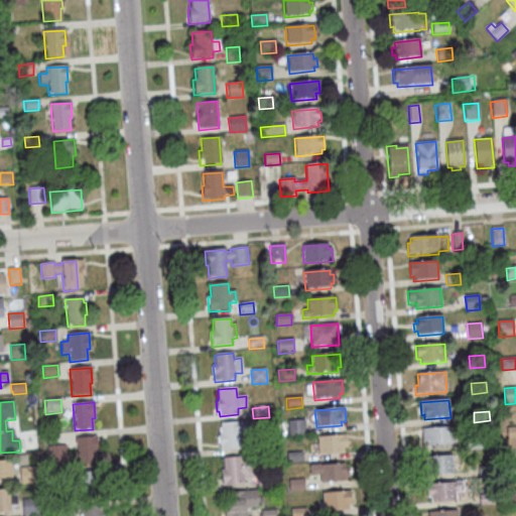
[(287,422),(304,420),(305,436),(288,437),(287,422)]
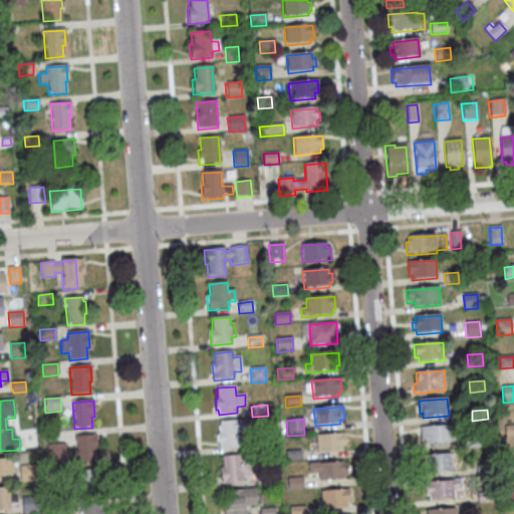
[(253,420),(254,432),(238,434),(239,448),(219,450),(217,435),(220,434),(219,423),(253,420)]
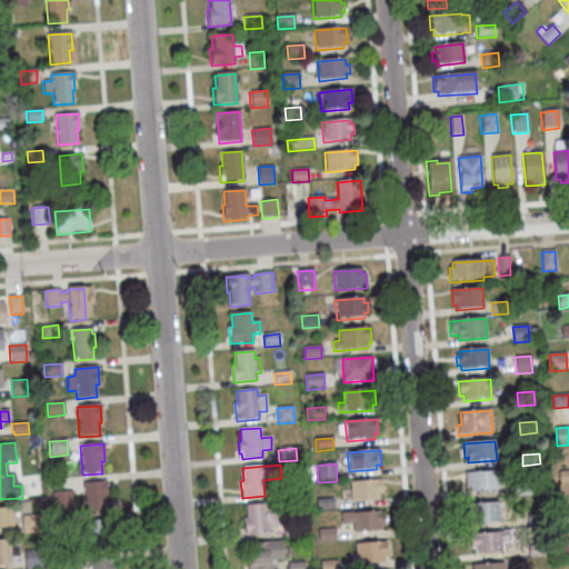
[(497,471),(499,491),(470,493),(470,488),(467,489),(466,473),(497,471)]
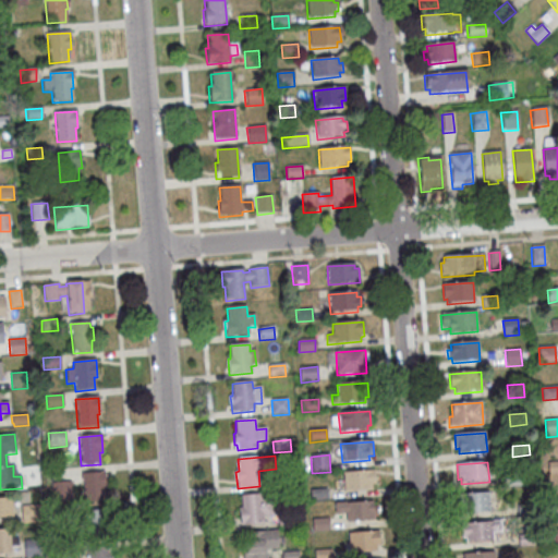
[(557,462),(557,474),(549,475),(548,463),(557,462)]
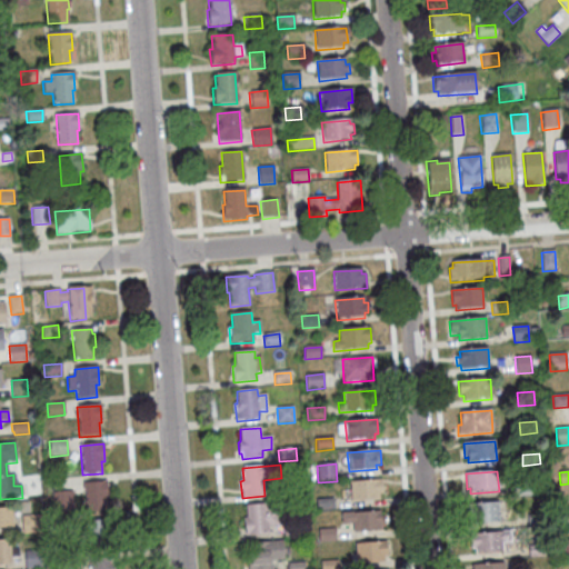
[(381,480),(382,495),(379,496),(379,500),(351,502),(349,483),(381,480)]
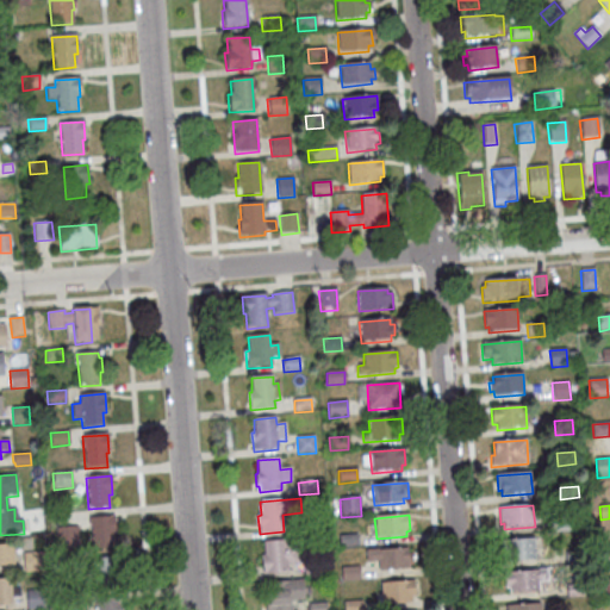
[(113,536),(113,549),(92,552),(89,518),(114,517),(116,535),(113,536)]
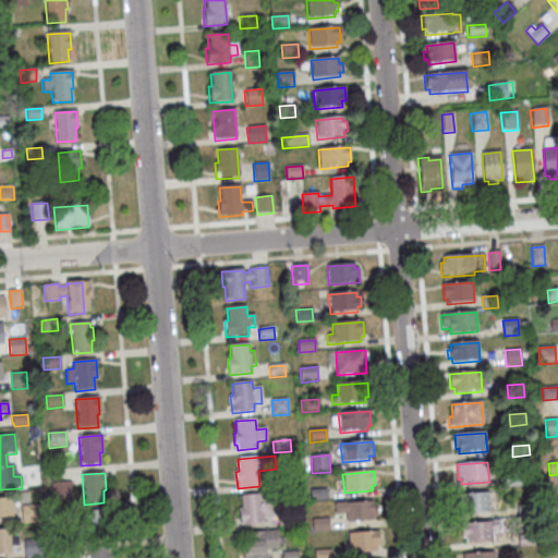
[(276,477),(293,476),(293,488),(277,489),(276,477)]
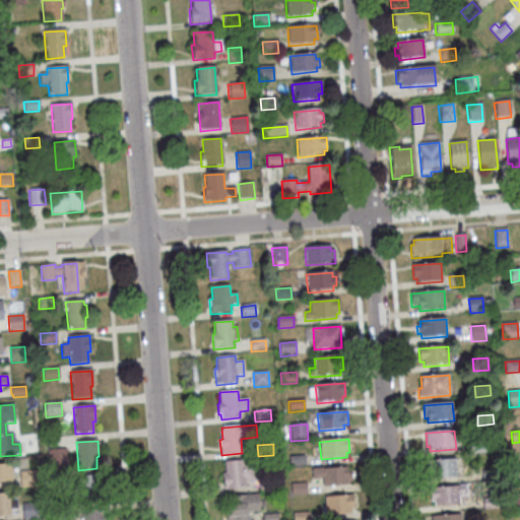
[(66,449),(67,466),(49,467),(48,450),(66,449)]
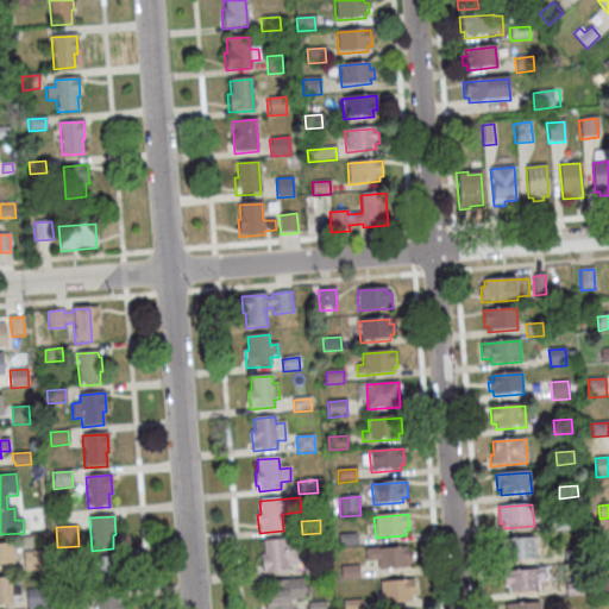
[(338,535),(357,534),(358,546),(339,548),(338,535)]
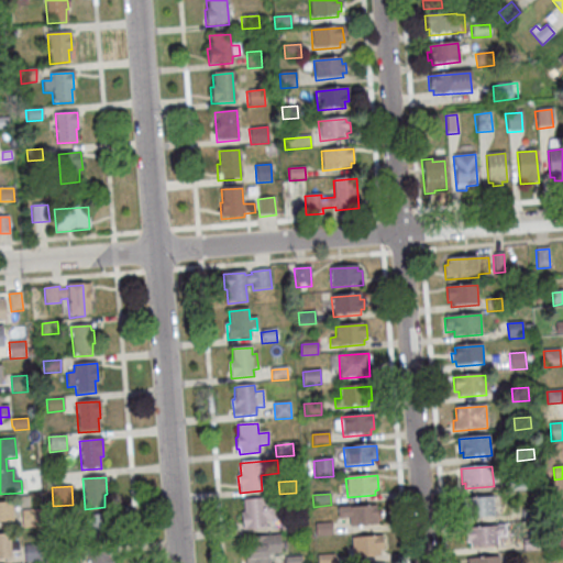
[(562,517),(551,518),(550,498),(562,496),(562,517)]
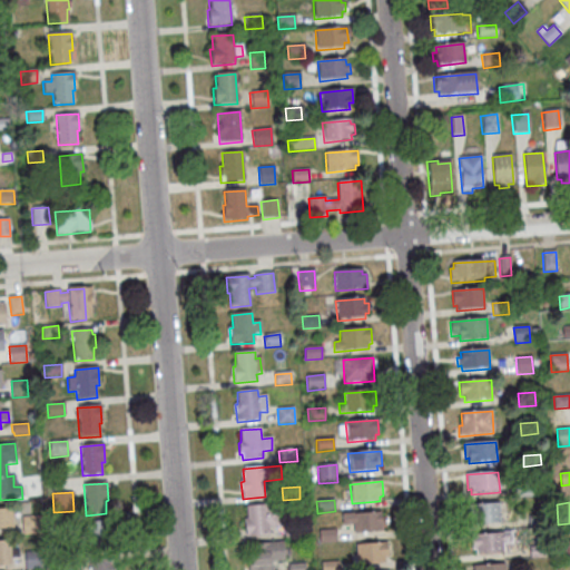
[(505,504),(507,523),(473,526),(472,519),(470,519),(469,507),(505,504)]
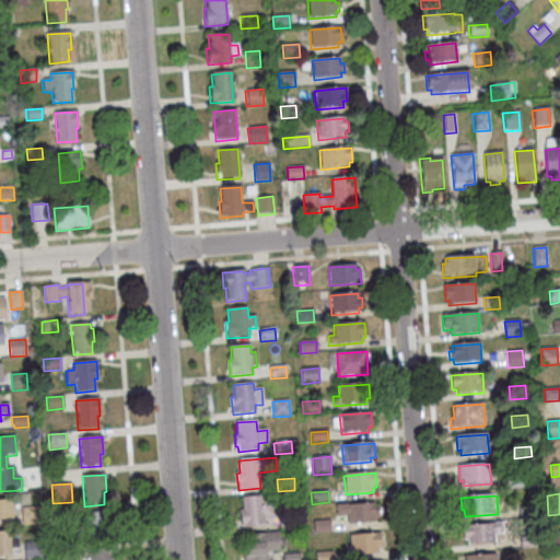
[(243,511),(242,499),(261,497),(261,503),(272,502),(273,520),(264,520),(264,526),(241,528),(240,511),(243,511)]
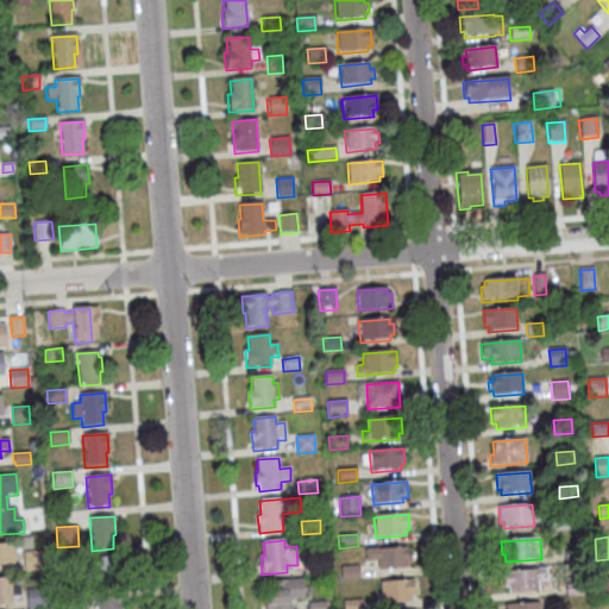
[(0,565),(0,544),(13,544),(14,565),(0,565)]
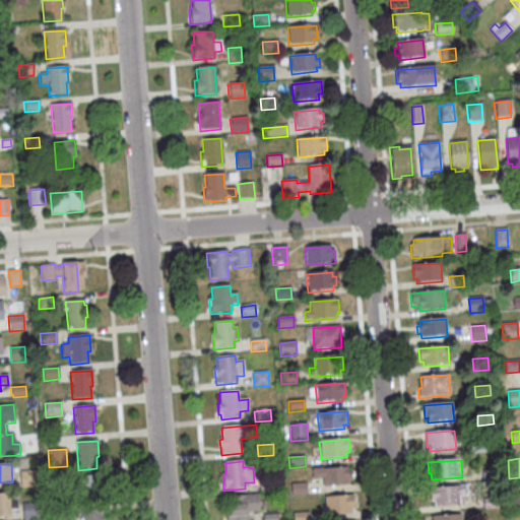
[(322,479),(312,480),(312,470),(322,469),(322,470),(347,468),(347,472),(351,472),(351,481),(348,481),(348,485),(323,488),(322,479)]
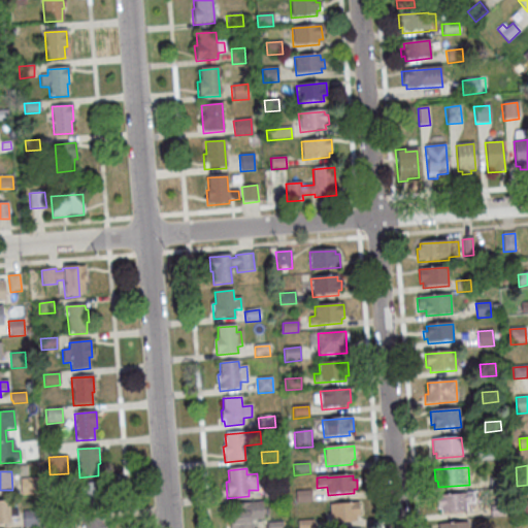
[(489,479),(505,476),(506,488),(490,489),(489,479)]
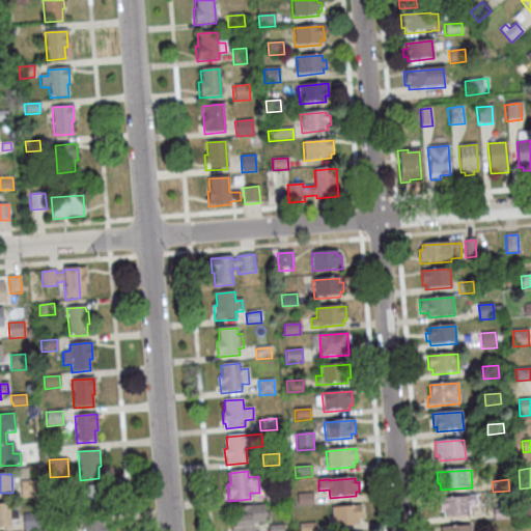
[(20,482),(37,481),(38,498),(21,499),(20,482)]
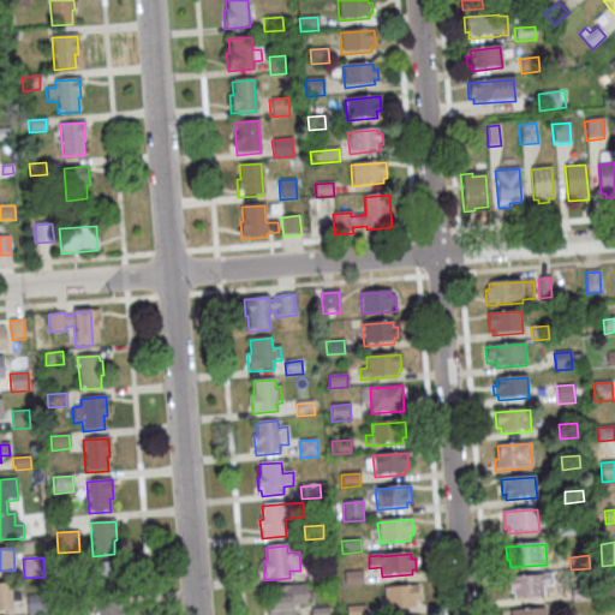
[(60,560),(78,559),(79,572),(61,573),(60,560)]
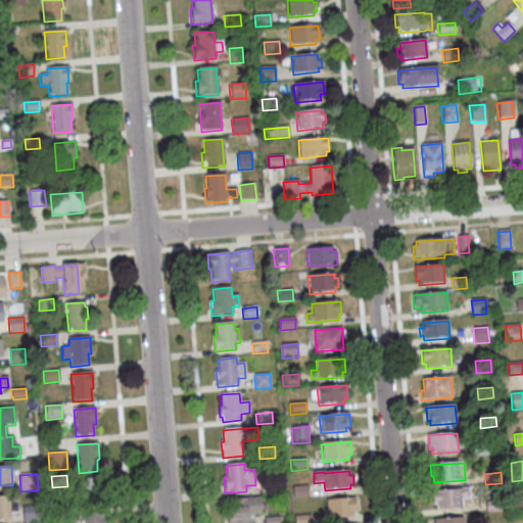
[(80,480),(97,478),(99,506),(82,507),(80,480)]
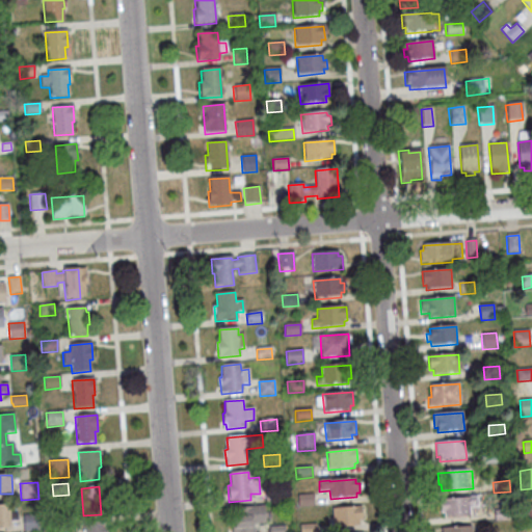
[(265,493),(281,491),(282,502),(266,503),(265,493)]
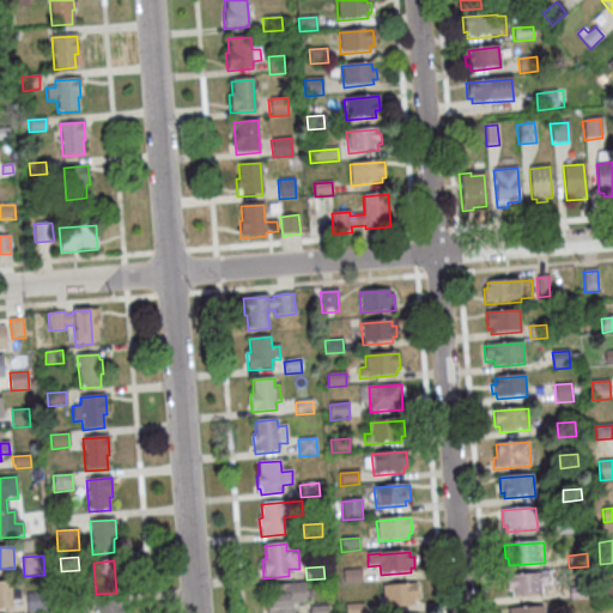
[(360,570),(362,583),(344,584),(344,571),(360,570)]
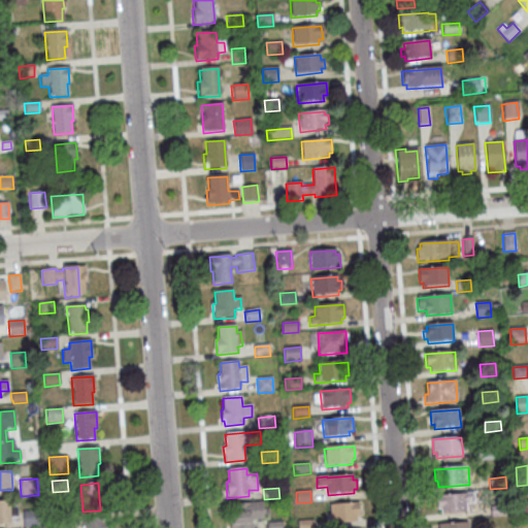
[(440,509),(436,510),(436,497),(439,497),(439,496),(473,493),(474,504),(466,504),(467,513),(440,515),(440,509)]
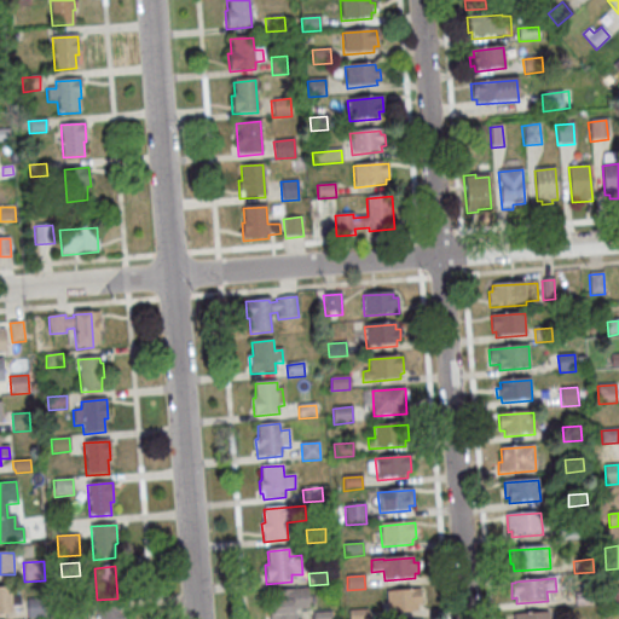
[(0,588),(10,588),(12,615),(0,617),(0,588)]
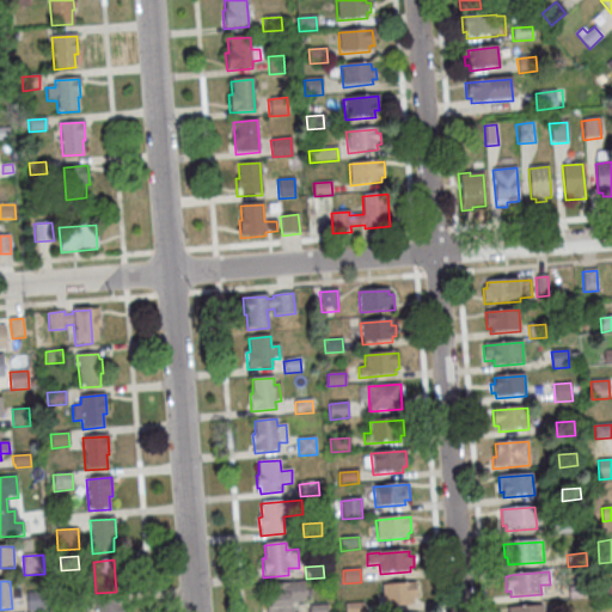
[(304,582),(305,604),(291,605),(291,611),(265,611),(265,598),(269,598),(268,586),(304,582)]
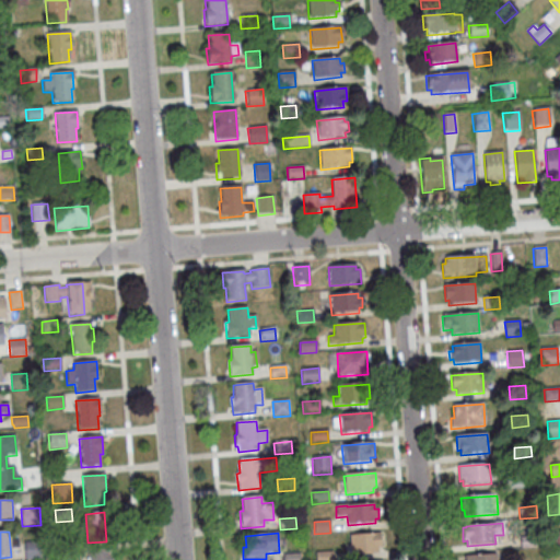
[(380,534),(381,549),(377,549),(378,555),(350,557),(349,536),(380,534)]
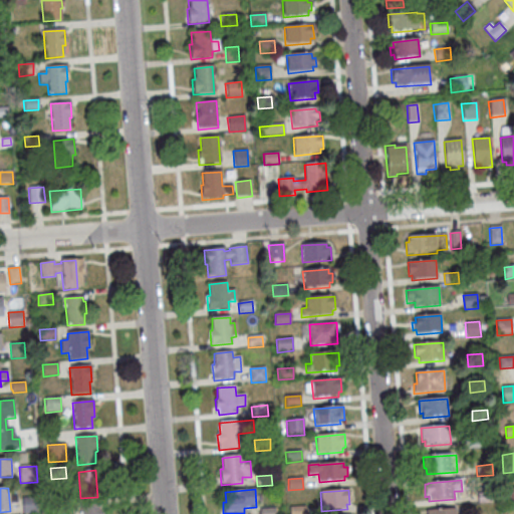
[(477,494),(498,492),(499,503),(478,504),(477,494)]
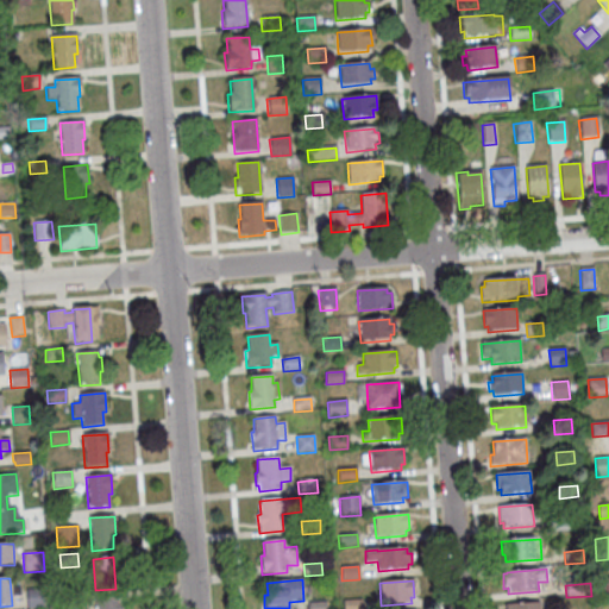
[(45,589),(46,608),(26,608),(25,591),(45,589)]
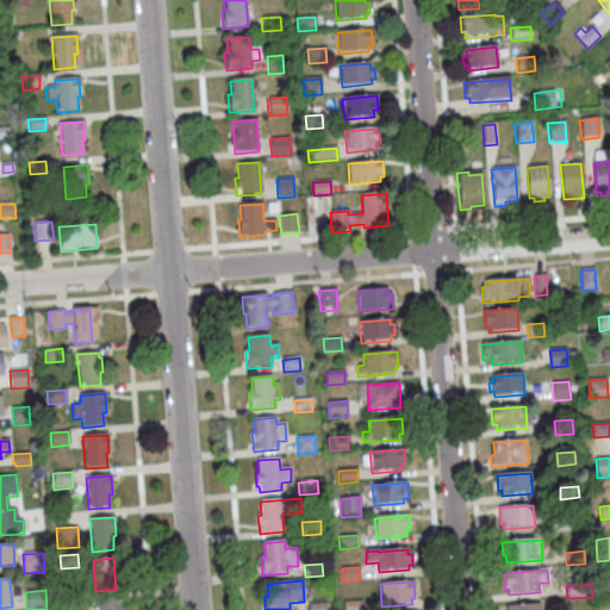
[(80,609),(62,609),(62,597),(79,595),(80,609)]
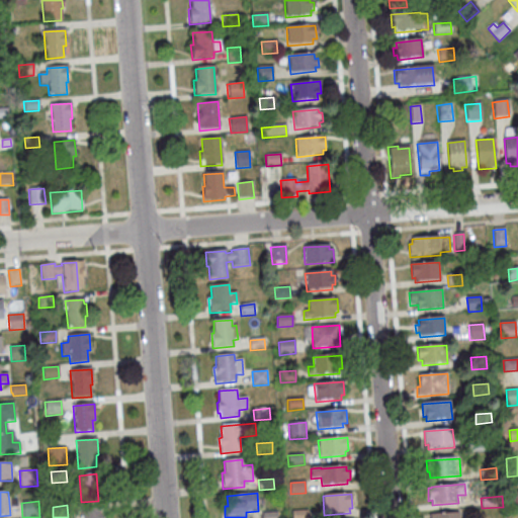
[(102,509),(102,517),(81,517),(81,511),(102,509)]
